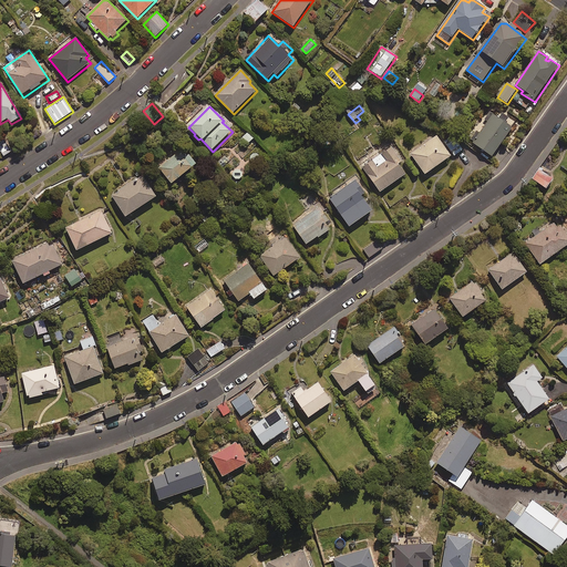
[(513,130),(491,113),(484,122),(488,125),(474,144),(493,158),(513,130)]
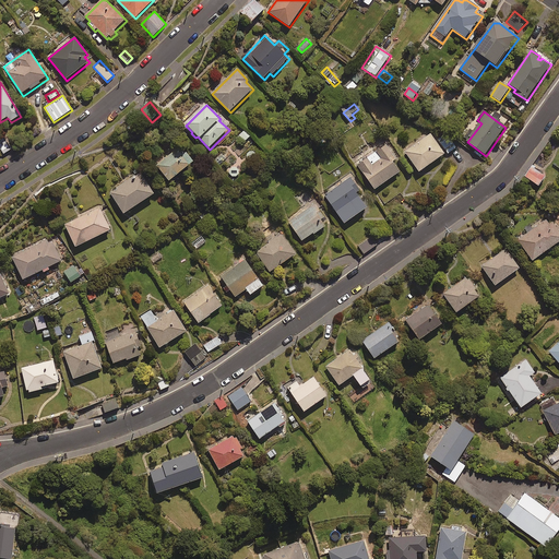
[(421,113),(415,121),(424,129),(431,119),(421,113)]
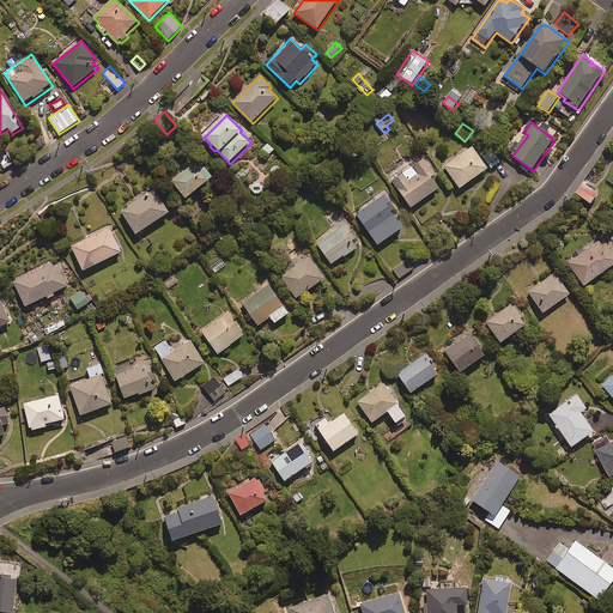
[(268,141),(261,147),(268,156),(275,150),(268,141)]
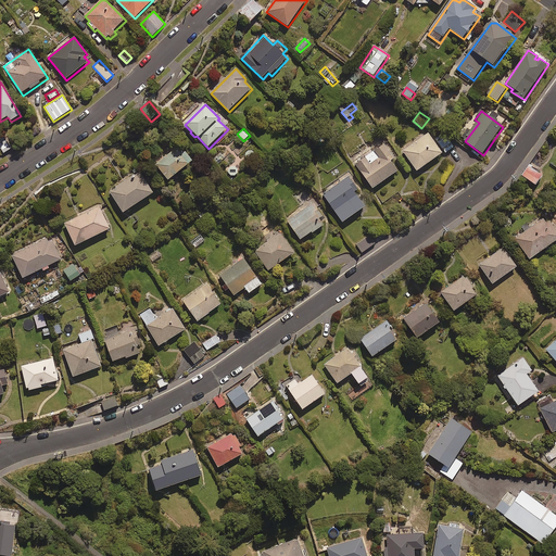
[(429,134),(419,141),(416,138),(401,149),(418,173),(444,153),(429,134)]
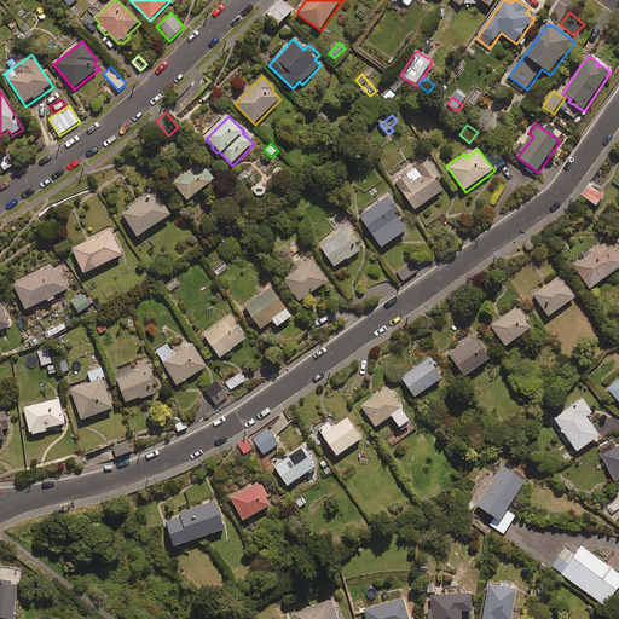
[(496,152),(487,158),(497,171),(505,165),(496,152)]
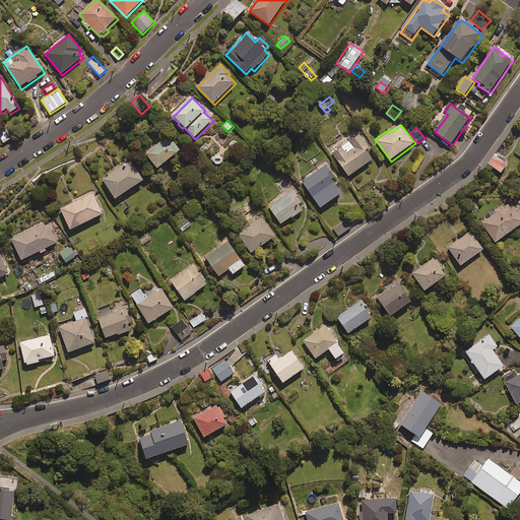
[(11,139),(7,132),(0,136),(0,137),(4,143),(11,139)]
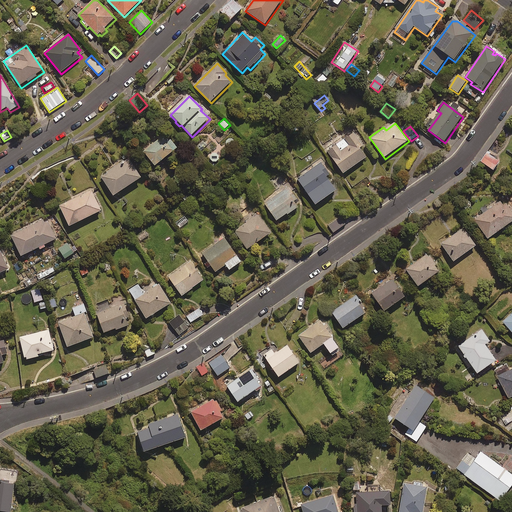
[(362,147),(354,134),(328,152),(344,175),(367,159),(360,149),(362,147)]
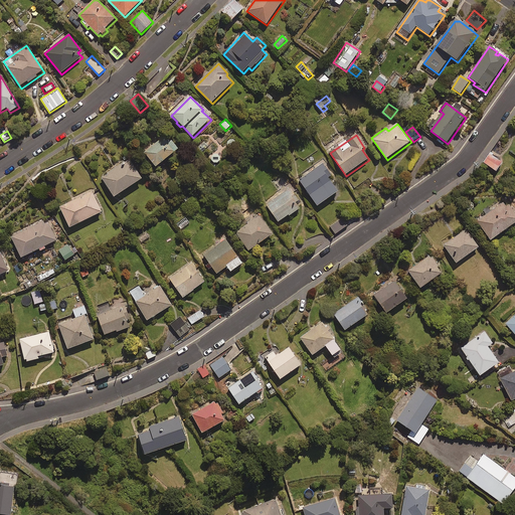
[(217,147),(205,136),(193,150),(205,161),(217,147)]
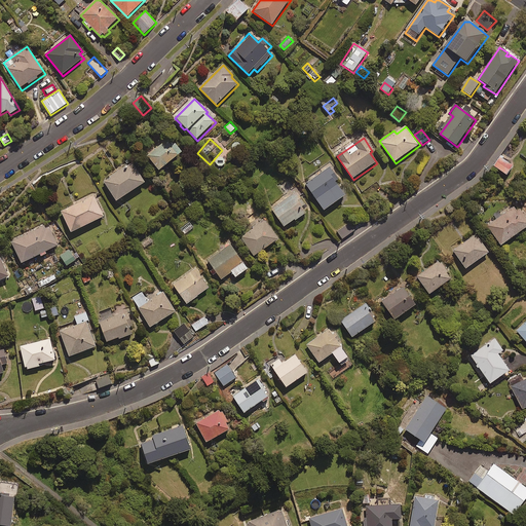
[(183,155),(172,140),(148,158),(160,174),(183,155)]
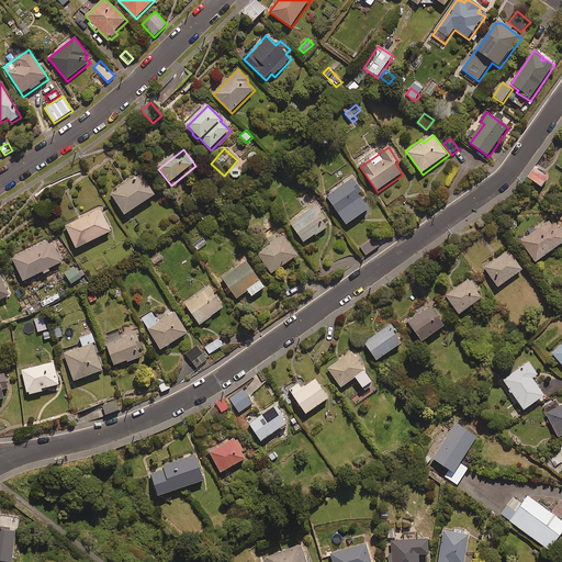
[(549,179),(535,169),(528,178),(542,189),(549,179)]
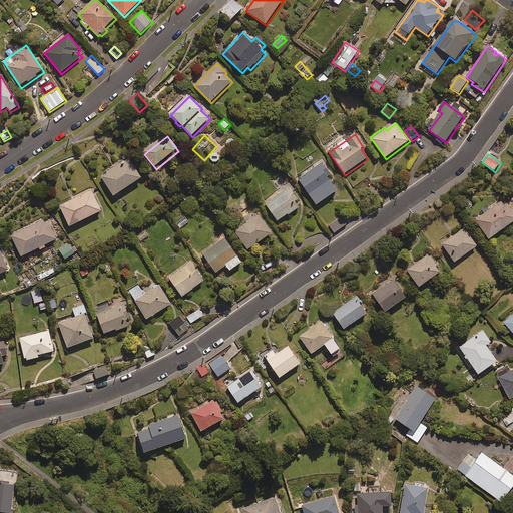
[(142,179),(129,159),(101,178),(114,198),(142,179)]
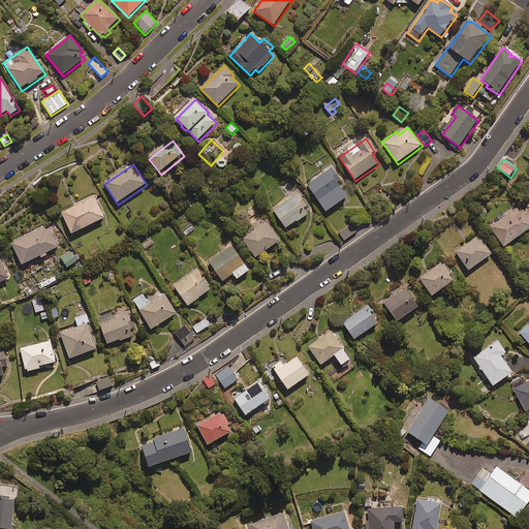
[(342,180),(333,167),(308,186),(327,213),(348,198),(338,183),(342,180)]
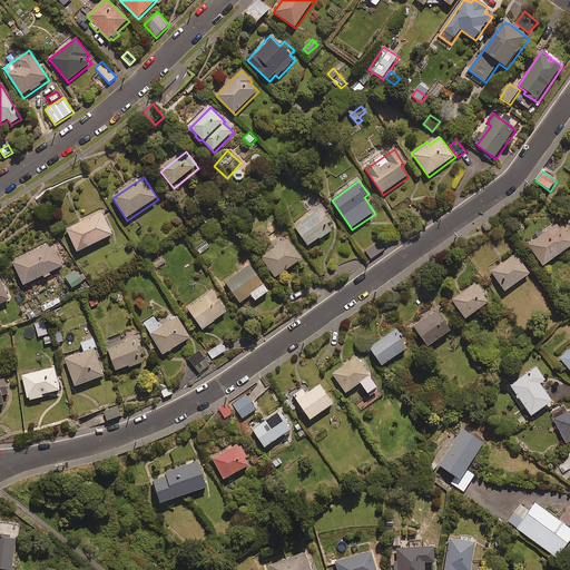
[(335,231),(322,209),(295,226),(308,247),(335,231)]
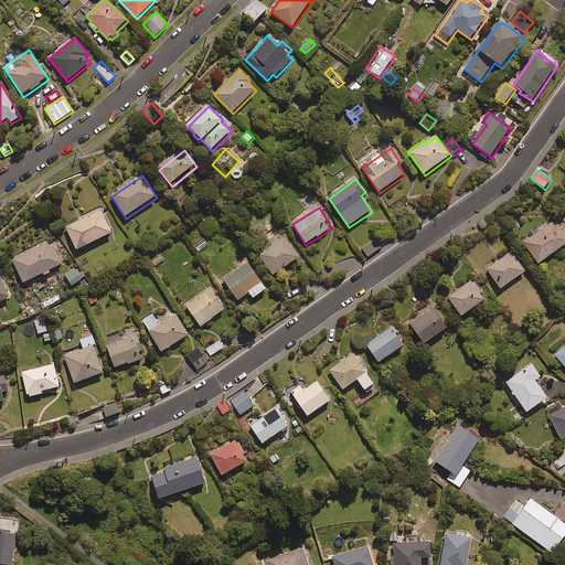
[(113,234),(102,212),(66,228),(77,252),(113,234)]
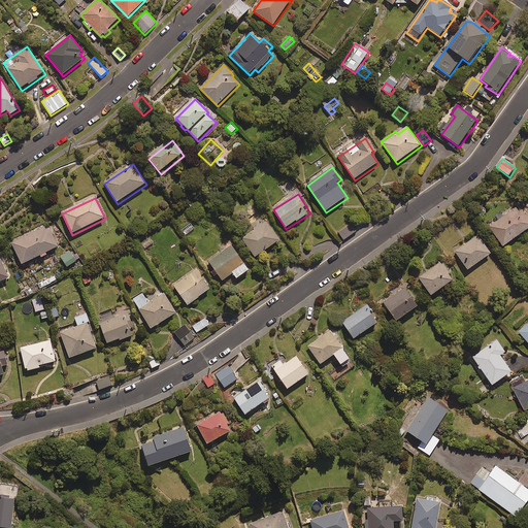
[(527,230),(527,220),(519,207),(490,228),(504,248),(527,230)]
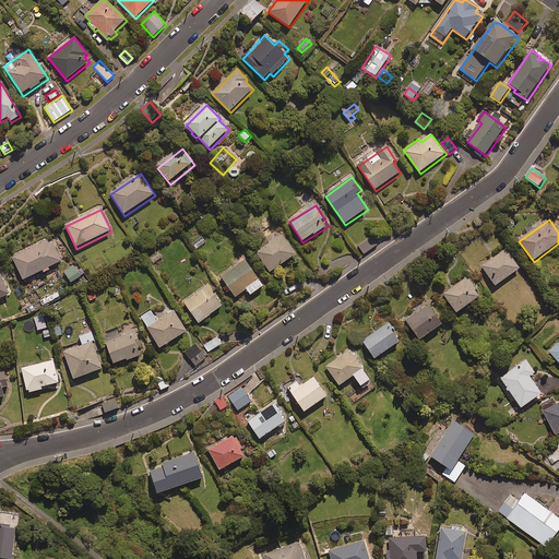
[(297,256),(282,235),(257,252),(271,274),(297,256)]
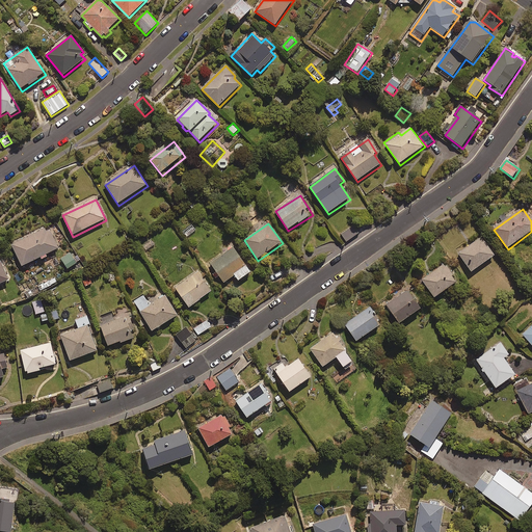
[(192,224),(182,233),(186,239),(196,232),(192,224)]
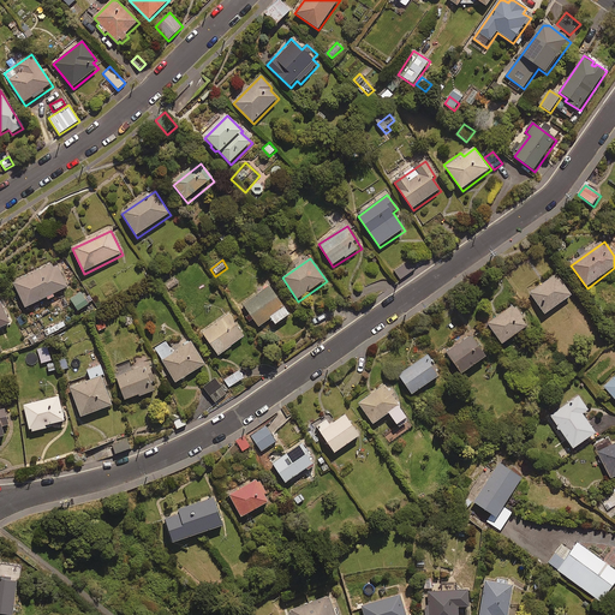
[(416,269),(408,260),(394,270),(401,280),(416,269)]
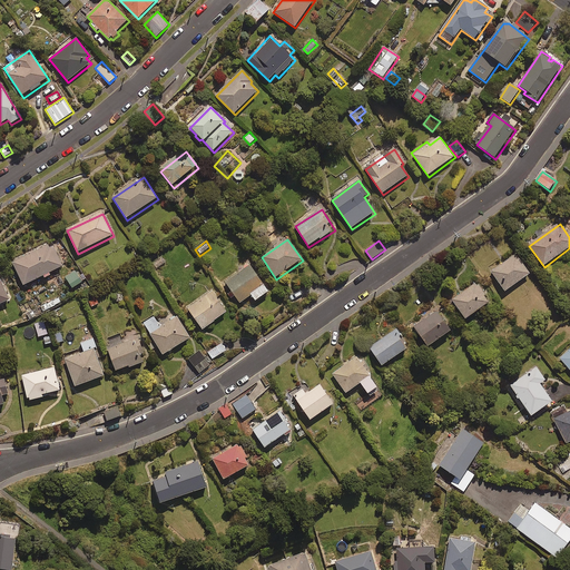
[(43,277),(46,281),(52,277),(50,274),(64,267),(50,242),(11,262),(25,287),(43,277)]
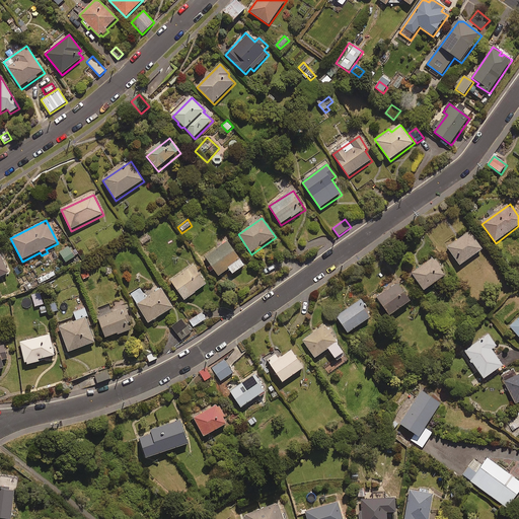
[(484,250),(470,232),(459,239),(456,235),(445,244),(460,267),(484,250)]
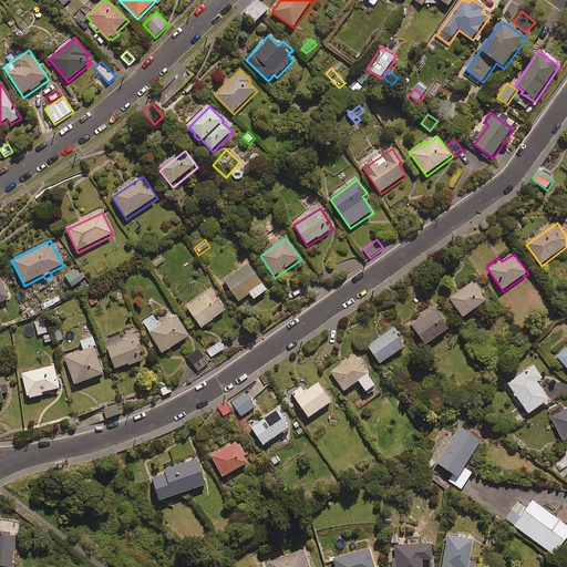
[(268,292),(248,266),(224,282),(239,303),(250,295),(255,301),(268,292)]
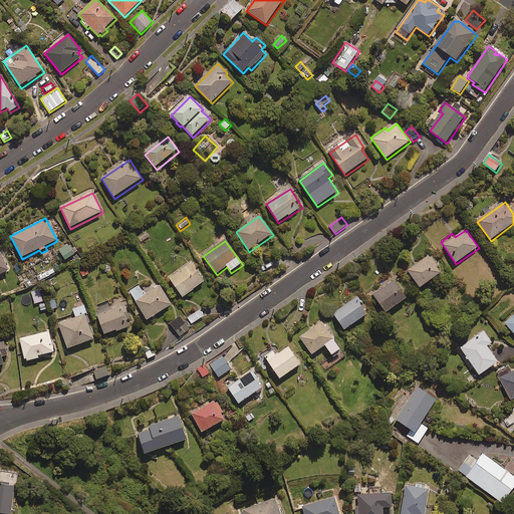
[(74,255),(67,244),(58,250),(65,261),(74,255)]
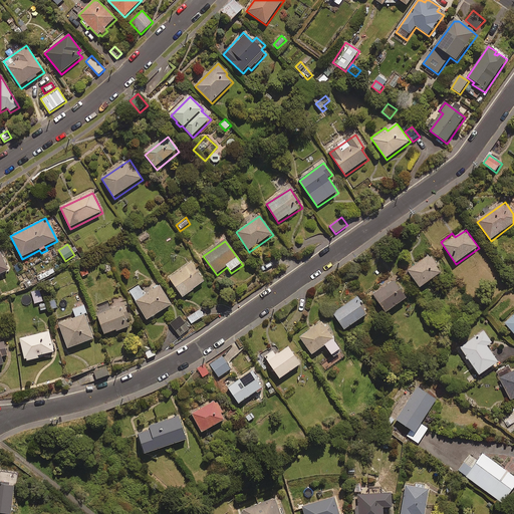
[(0,276),(9,272),(0,252),(0,276)]
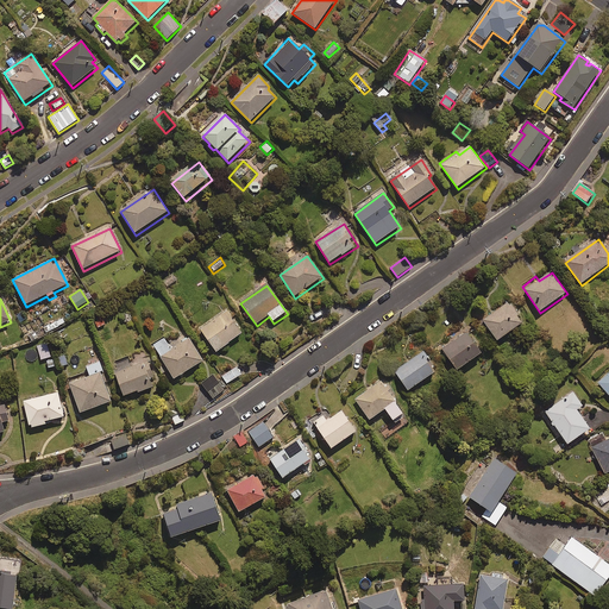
[(518,318),(520,316),(512,305),(509,306),(508,305),(483,321),(498,343),(522,325),(518,318)]
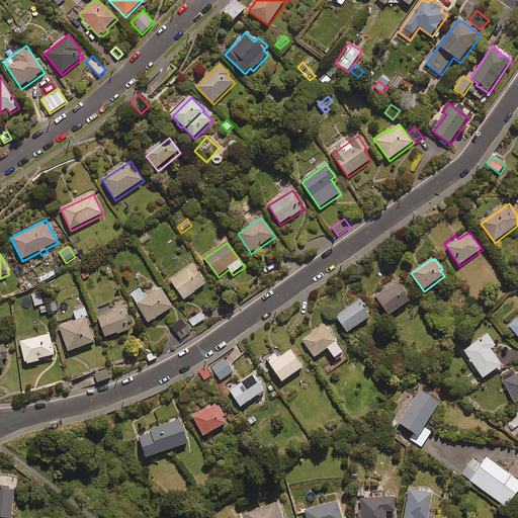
[(206,284),(192,265),(170,281),(184,300),(206,284)]
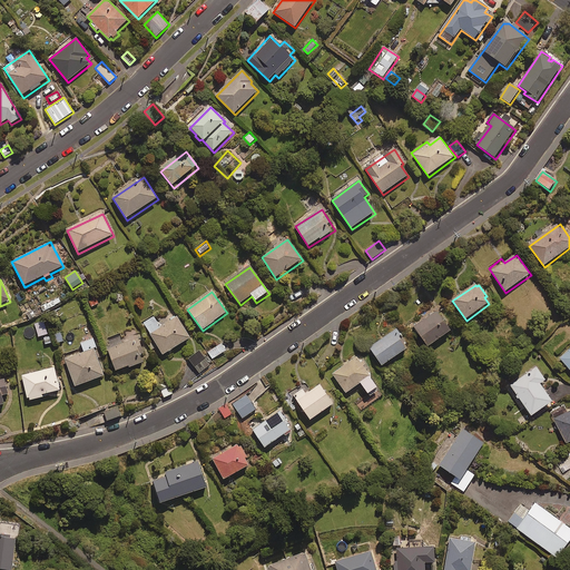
[(192,340),(174,312),(158,322),(155,316),(143,324),(164,356),(192,340)]
